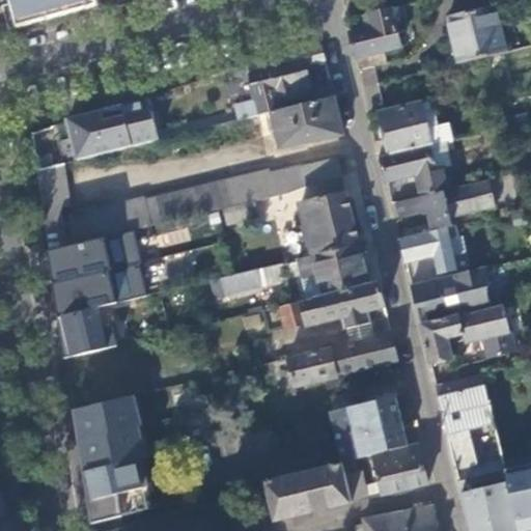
[(11,0),(12,3),(21,1),(27,23),(83,8),(81,0),(11,0)]
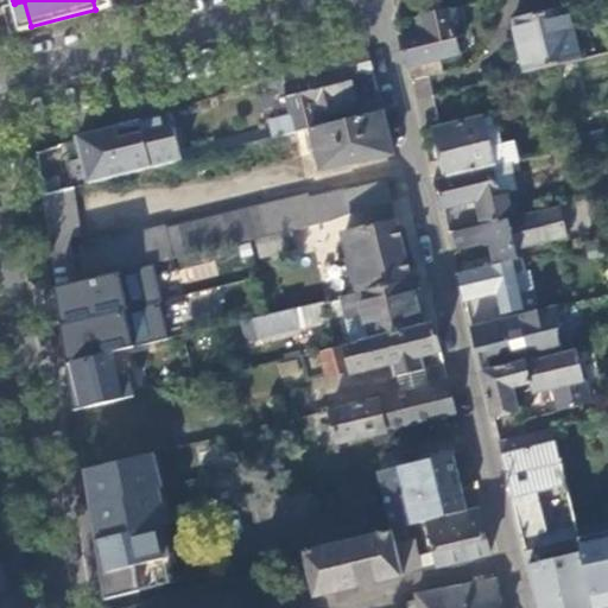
[(14,4),(2,6),(11,32),(31,26),(24,1),(14,4)]
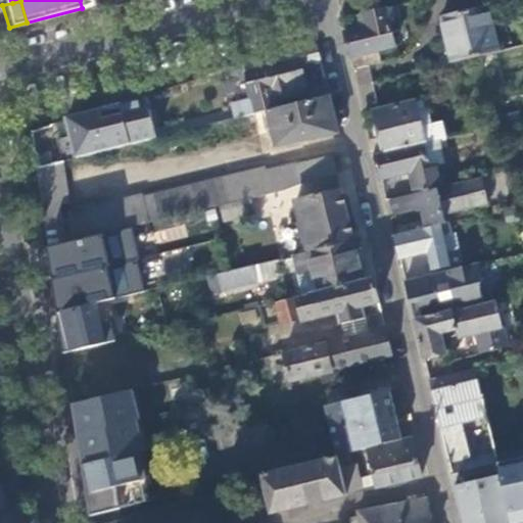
[(396,6),(354,16),(359,31),(345,34),(353,69),(382,63),(379,52),(395,47),(388,19),(398,16),(396,6)]
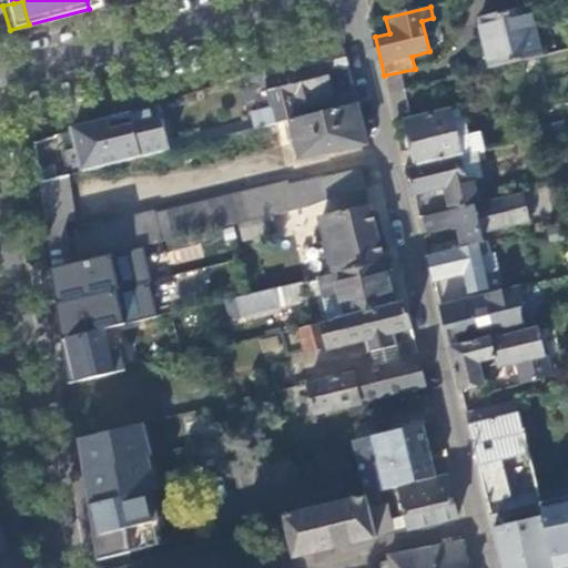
[(490,69),(541,57),(536,29),(530,8),(479,20),(490,69)]
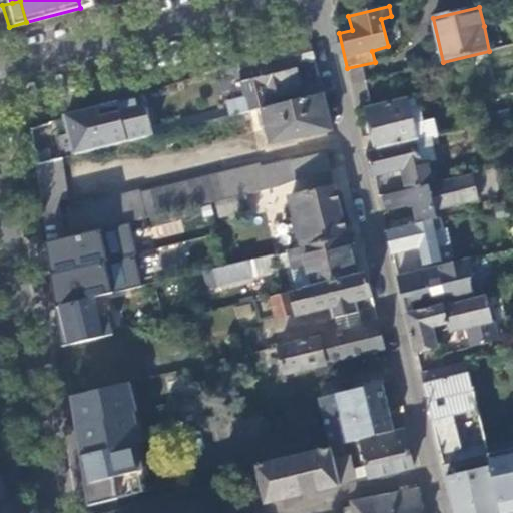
[(512,45),(512,18),(489,25),(495,50),(512,45)]
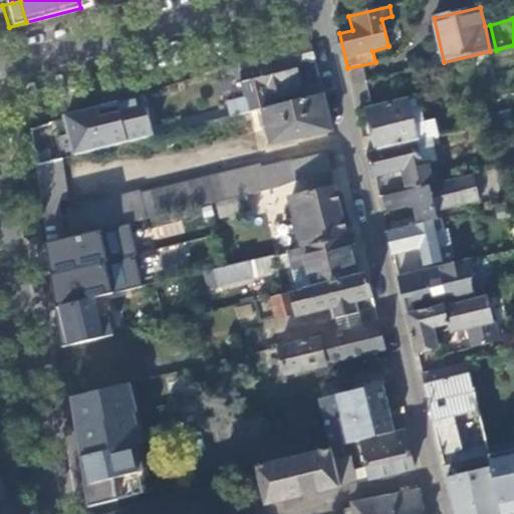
[(496,50),(490,25),(485,26),(490,51),(496,50)]
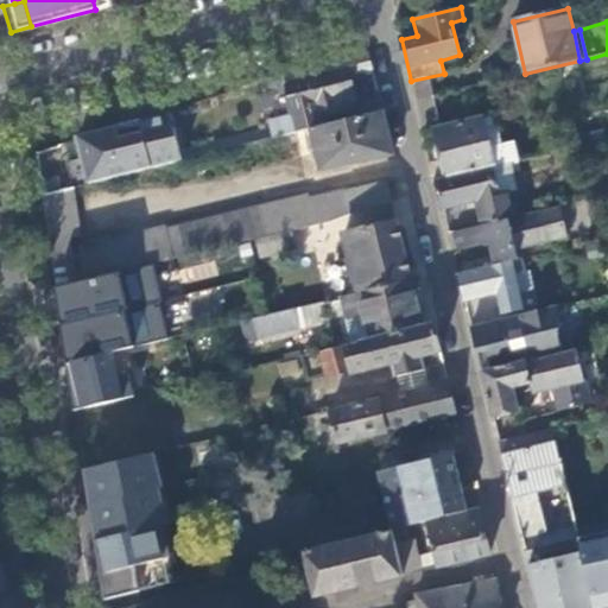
[(373,71),(368,54),(264,81),(266,93),(282,89),(287,115),(265,121),(270,139),(304,131),(312,128),(322,126),(320,116),(339,111),(339,113),(356,108),(349,77),(373,71)]
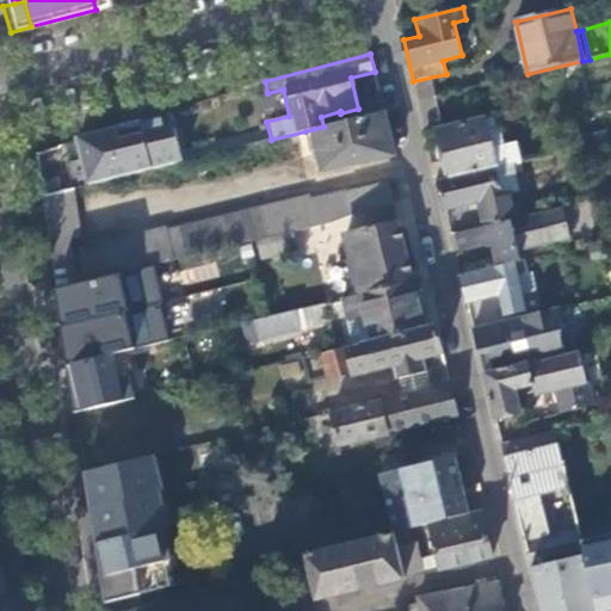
[(171,111),(141,121),(153,170),(183,161),(171,111)]
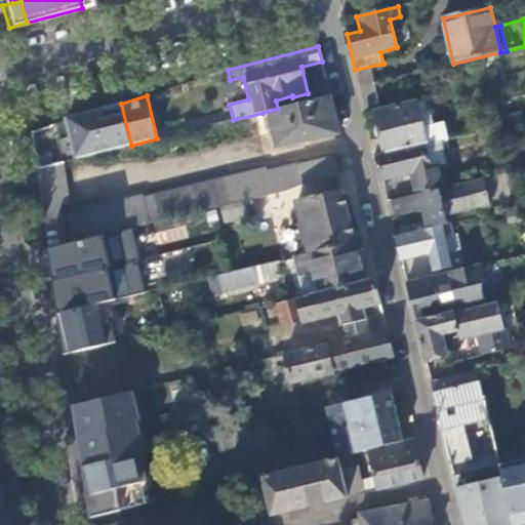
[(330,96),(278,109),(270,111),(274,129),(278,146),(339,135),(330,96)]
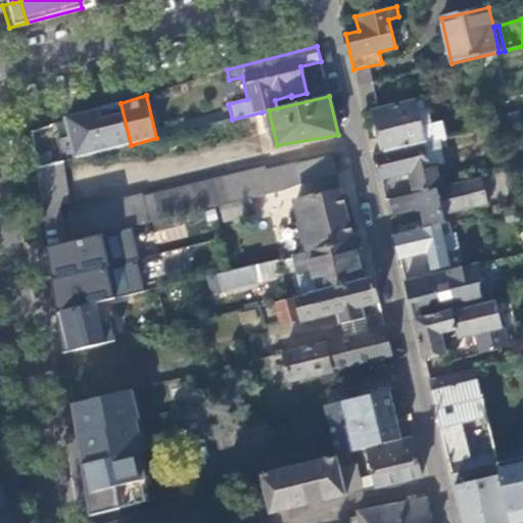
[(424,145),(425,145),(417,110),(416,102),(374,112),(383,154),(424,145)]
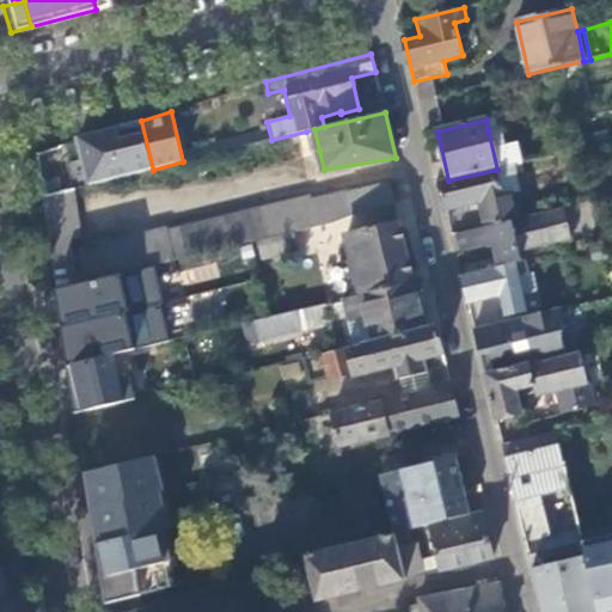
[(110,130),(79,140),(89,185),(153,170),(141,121),(118,128),(118,130),(110,133),(110,130)]
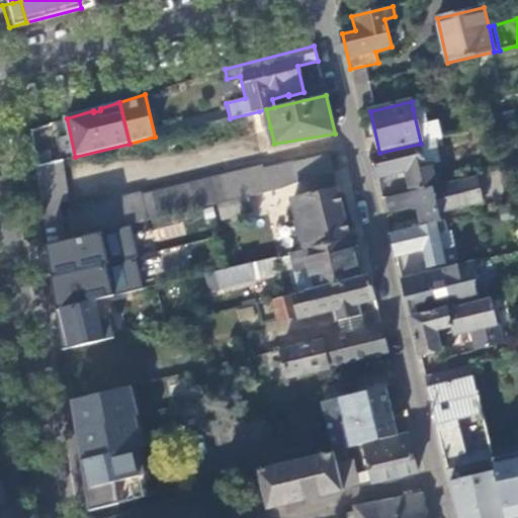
[(421,144),(427,143),(419,107),(413,109),(421,144)]
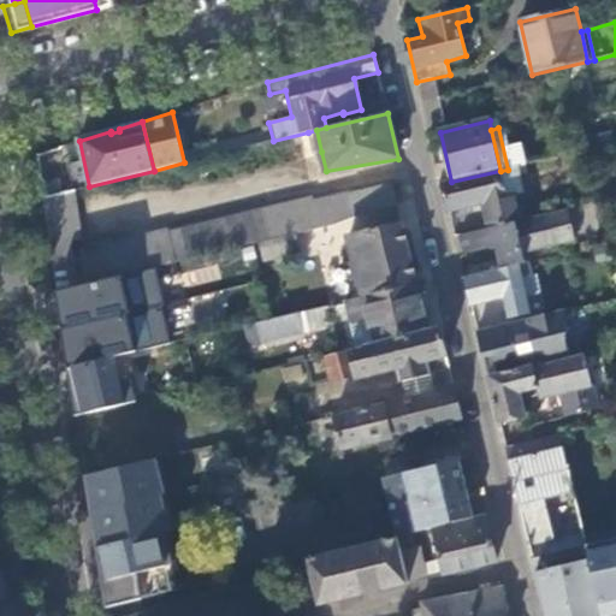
[(313,154),(321,152),(317,130),(308,132),(313,154)]
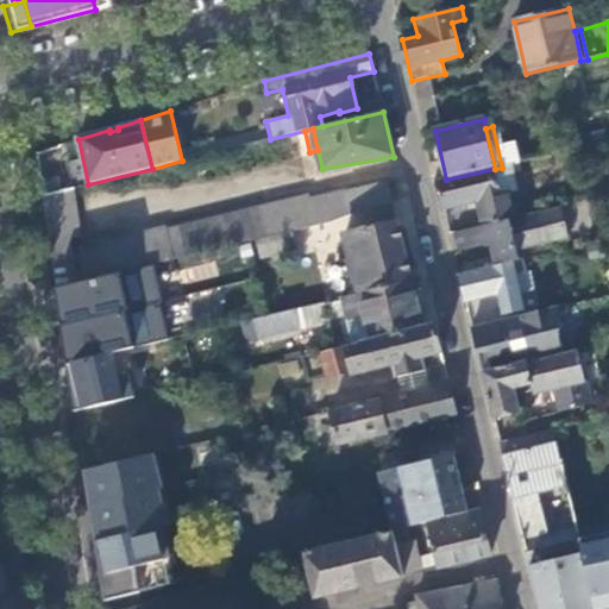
[(69,189),(62,145),(37,152),(43,195),(69,189)]
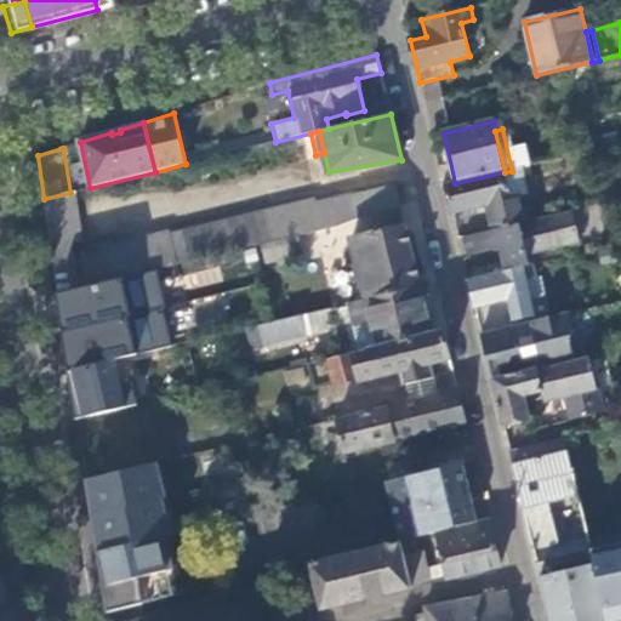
[(519,197),(519,199),(529,195),(522,167),(512,171),(505,172),(503,172),(510,199),(519,197)]
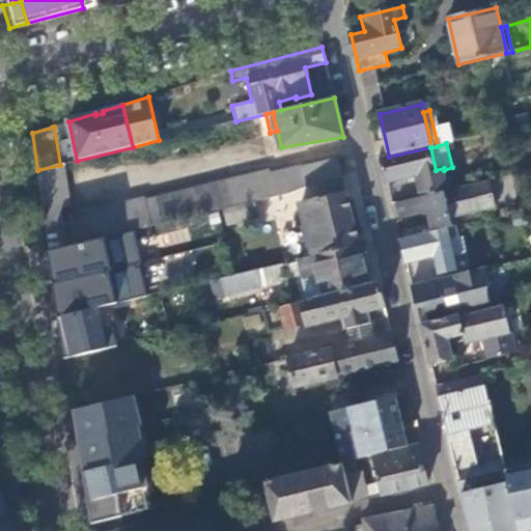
[(430,147),(381,159),(386,182),(417,175),(422,198),(450,192),(444,168),(436,170),(430,147)]
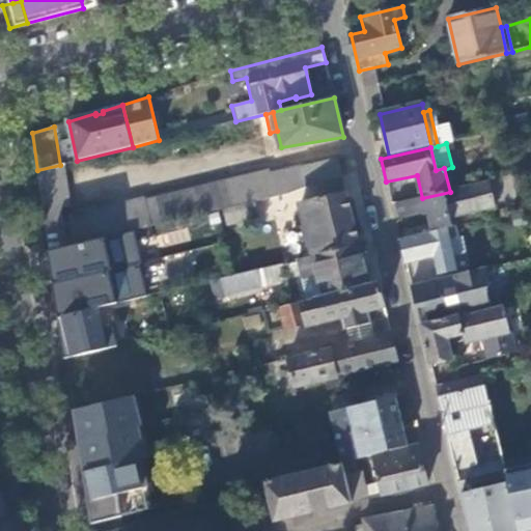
[(253,201),(343,177),(337,158),(303,167),(302,165),(270,173),(269,170),(145,200),(145,198),(72,216),(76,246),(133,231),(224,208),(253,201)]
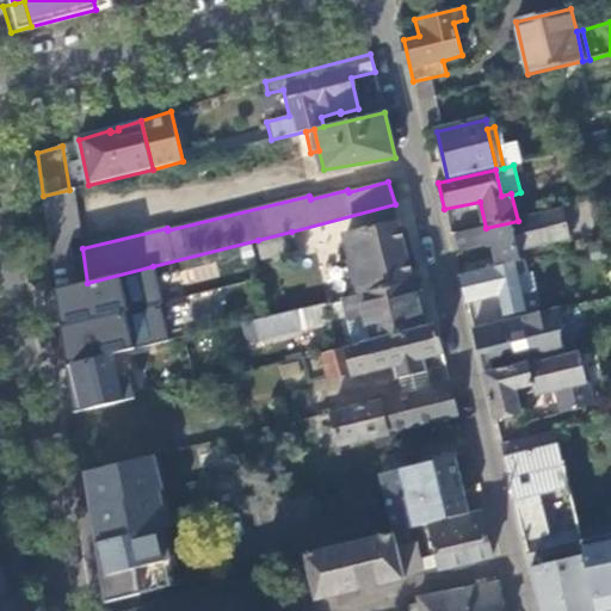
[(69,190),(43,196),(57,290),(73,287),(79,285),(72,239),(82,236),(74,189),(69,190)]
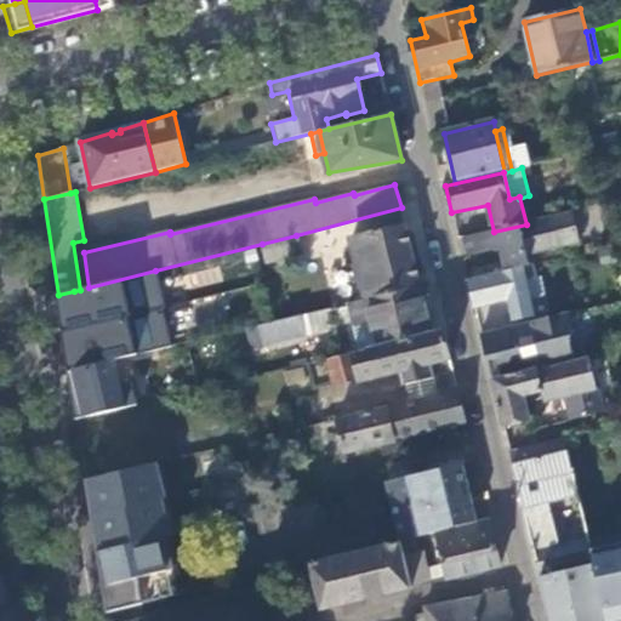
[(494,232),(463,238),(467,257),(502,250),(508,272),(530,266),(528,255),(579,243),(573,212),(527,224),(494,232)]
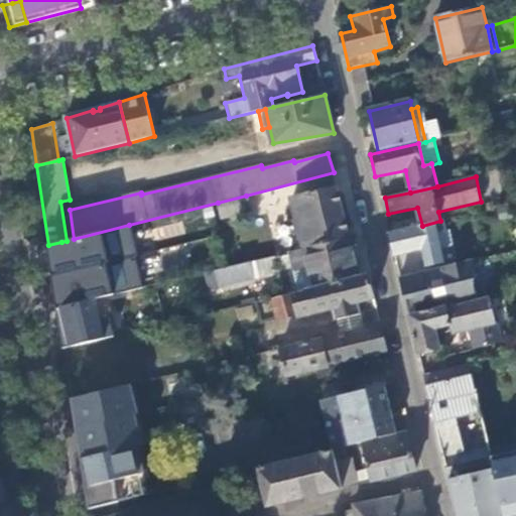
[(305,249),(350,238),(337,186),(293,198),(305,249)]
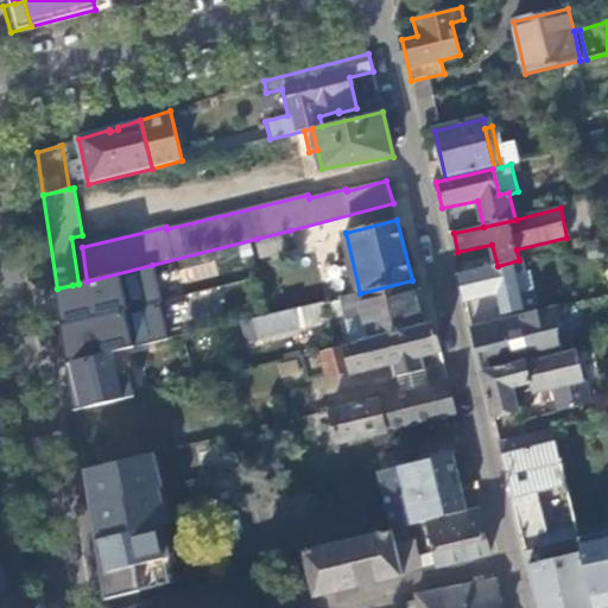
[(295,249),(290,230),(257,239),(263,259),(295,249)]
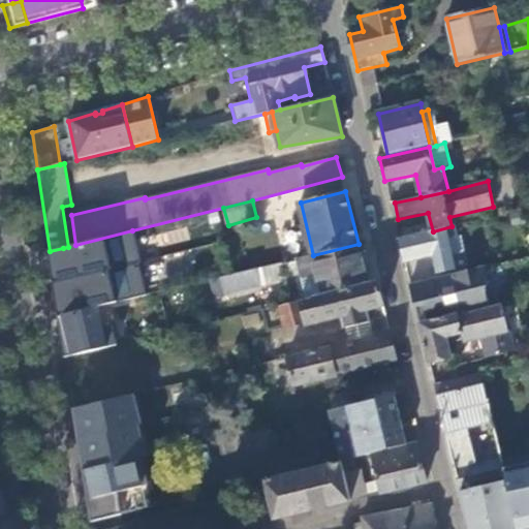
[(454,226),(452,226),(433,231),(399,240),(404,262),(434,256),(438,274),(455,270),(453,256),(465,253),(462,237),(457,237),(454,226)]
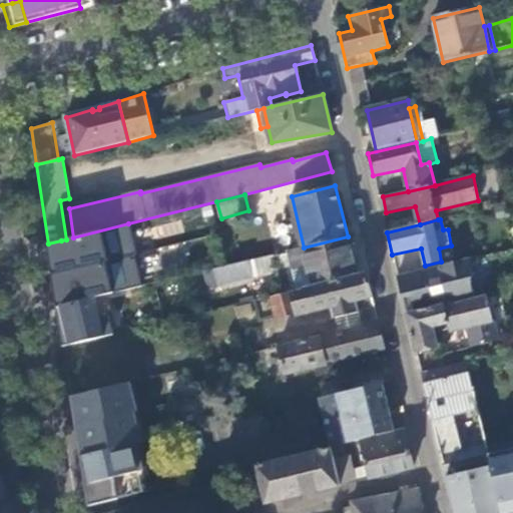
[(48,243),(52,274),(135,254),(128,223),(48,243)]
